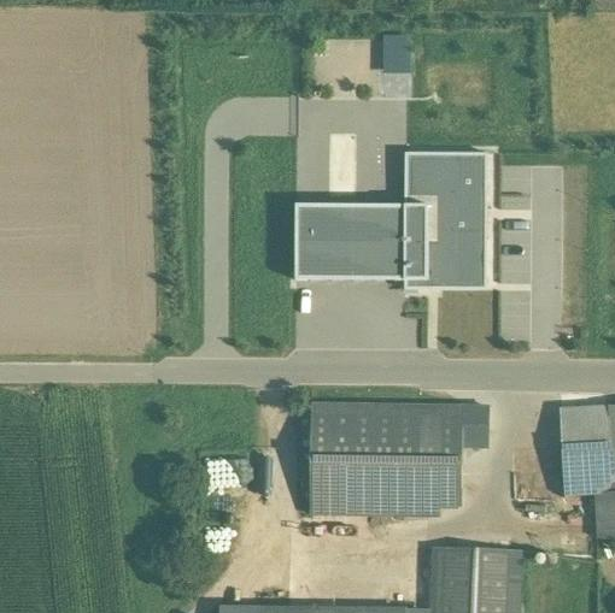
[(403,202),(294,202),(293,278),(403,278),(403,288),(426,288),(426,281),(485,281),(486,151),(403,151),(403,202)]
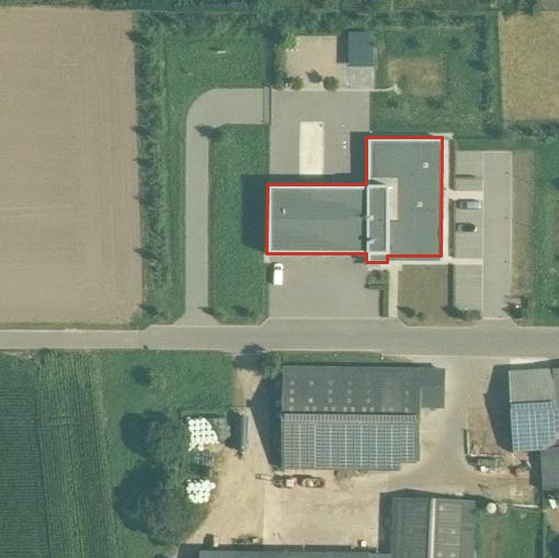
[(419,367),(281,366),(280,466),(360,467),(360,457),(418,458),(419,367)]
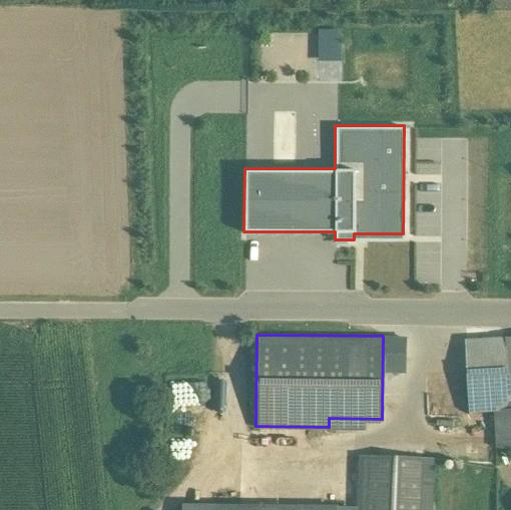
[(505,336),(463,338),(468,411),(493,410),(489,353),(505,352),(505,336)]
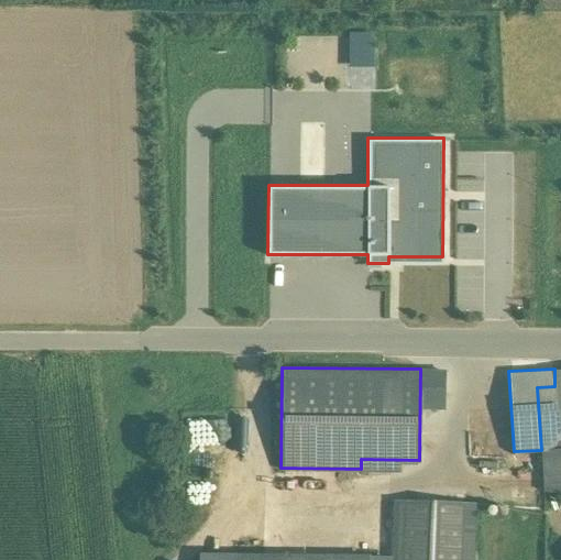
[(554,386),(537,387),(541,450),(543,490),(560,491),(560,447),(558,448),(554,386)]
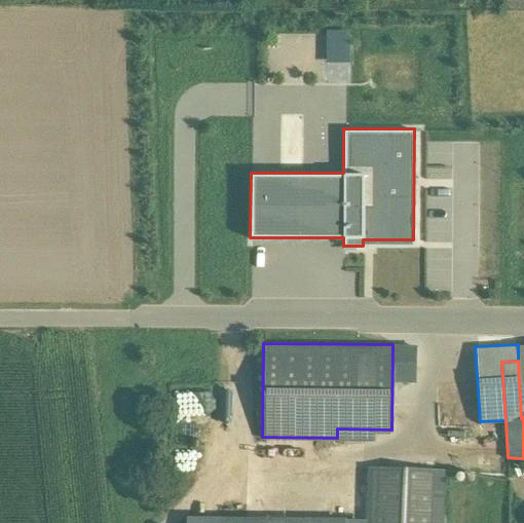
[(429,522),(432,468),(367,465),(365,519),(364,522),(429,522)]
